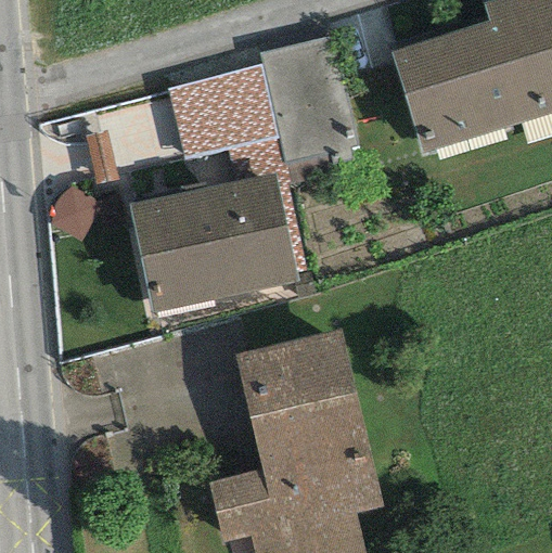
[(488,0),(484,1),(491,22),(393,52),(421,152),(551,111),(551,0),(488,0)]
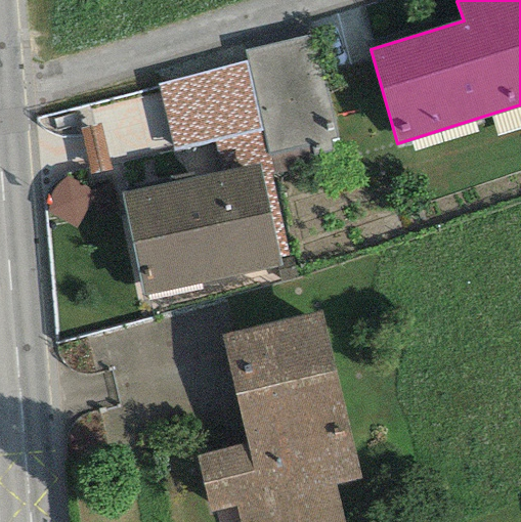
[(315,33),(247,49),(270,151),(339,136),(315,33)]
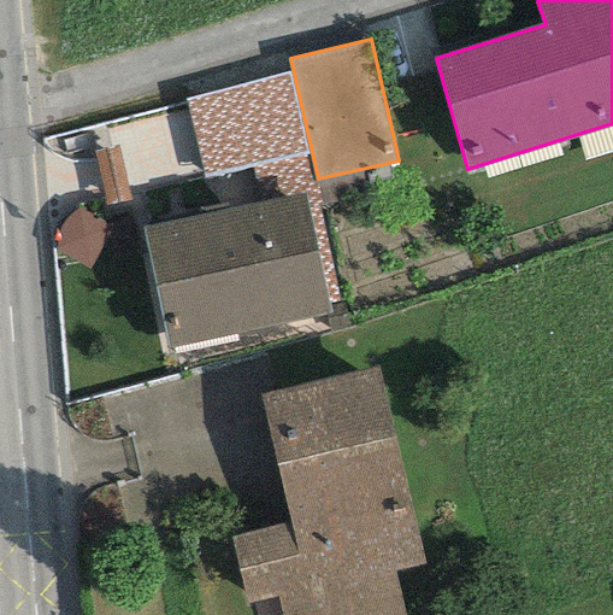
[(292,71),(187,98),(204,173),(253,162),(308,150),(292,71)]
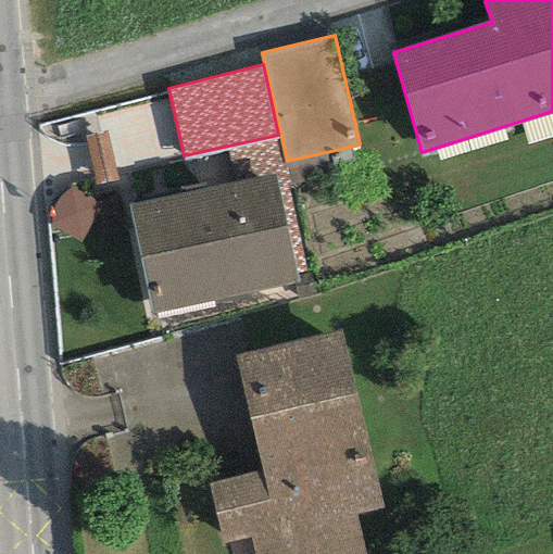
[(308,269),(278,135),(228,146),(236,180),(276,172),(298,272),(308,269)]
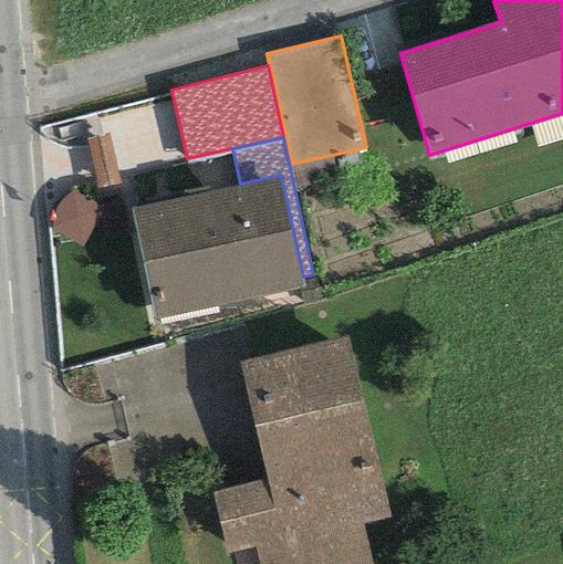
[(240,184),(131,207),(155,319),(305,286),(303,277),(281,175),(240,184)]
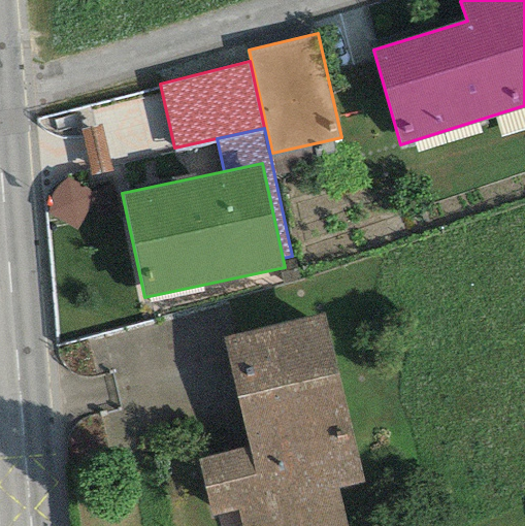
[(326,311),(223,335),(237,396),(340,372),(326,311)]
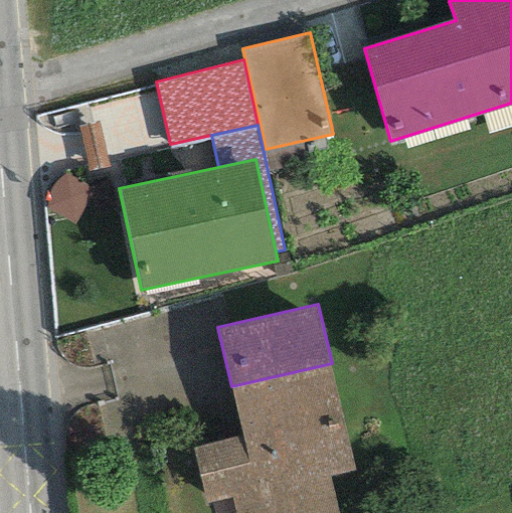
[(332,363),(231,386),(243,436),(194,447),(207,503),(233,497),(236,512),(340,512),(331,475),(356,469),(332,363)]
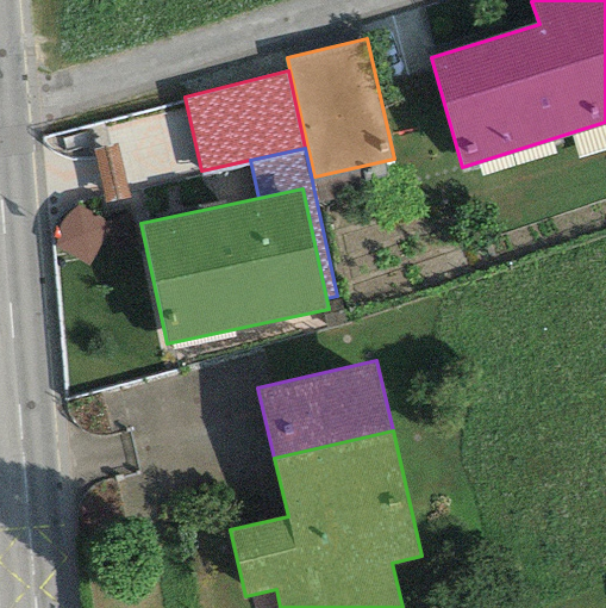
All buildings are outlined.
